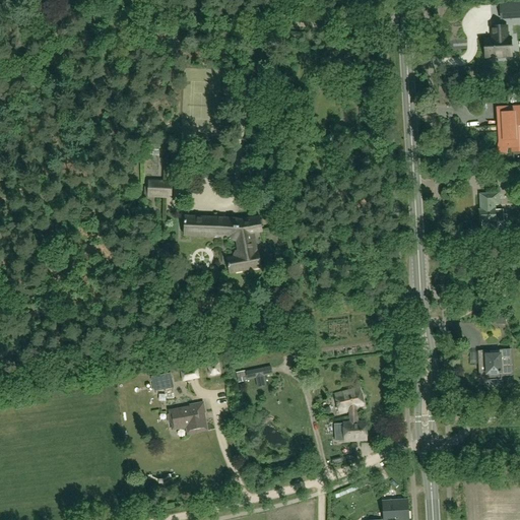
[(519,3),(500,4),(501,18),(519,17),(519,3)]
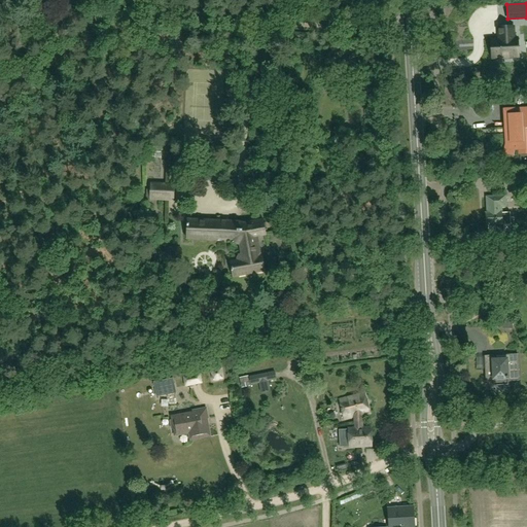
[(491,40),(492,59),(519,57),(518,39),(514,39),(513,27),(498,28),(499,36),(500,36),(500,40),(491,40)]
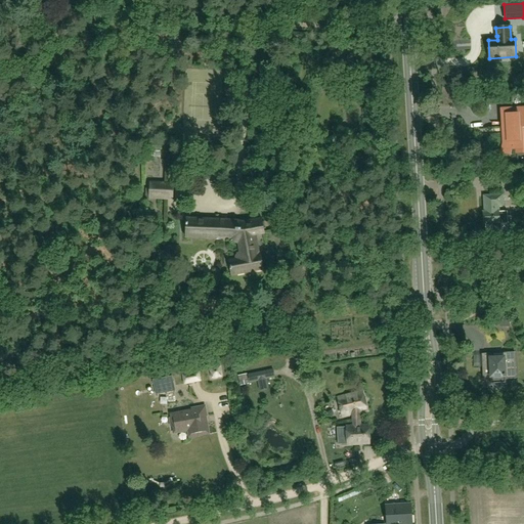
[(523,127),(523,110),(501,112),(503,144),(501,153),(509,154),(510,149),(521,148),(520,128),(523,127)]
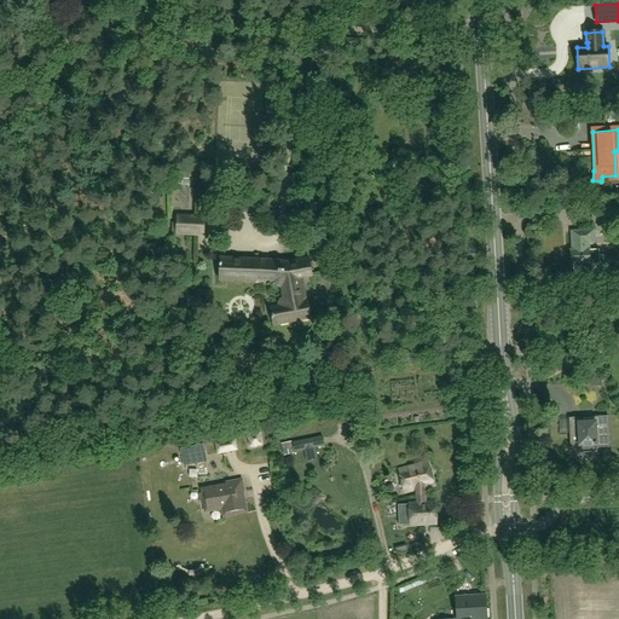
[(618,218),(618,204),(590,206),(591,220),(618,218)]
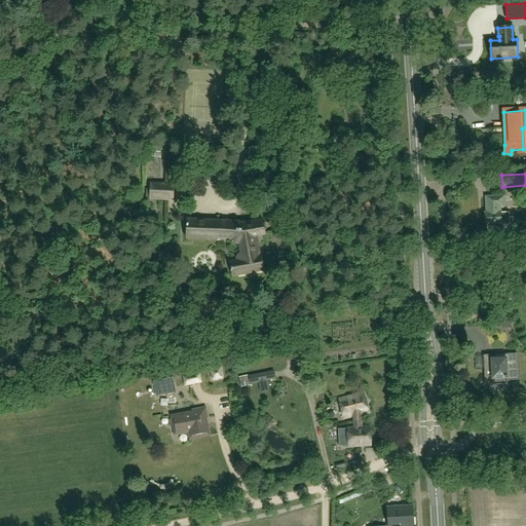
[(151,184),(151,189),(147,189),(146,199),(150,198),(150,199),(174,200),(175,185),(151,184)]
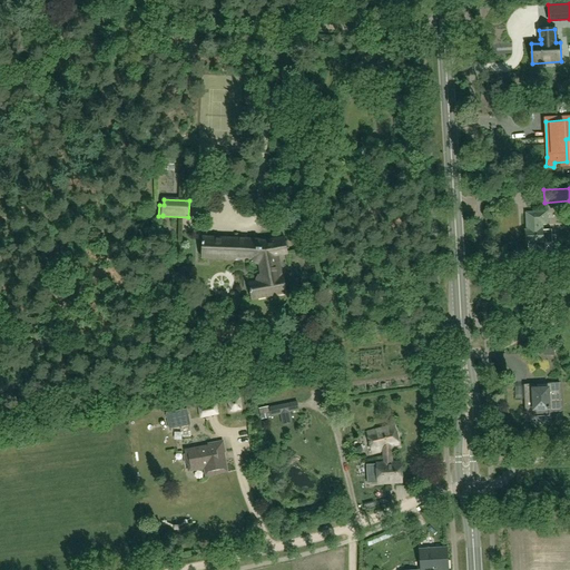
[(543,231),(542,223),(547,223),(547,213),(527,214),(528,231),(526,231),(526,244),(528,244),(529,253),(553,251),(552,231),(543,231)]
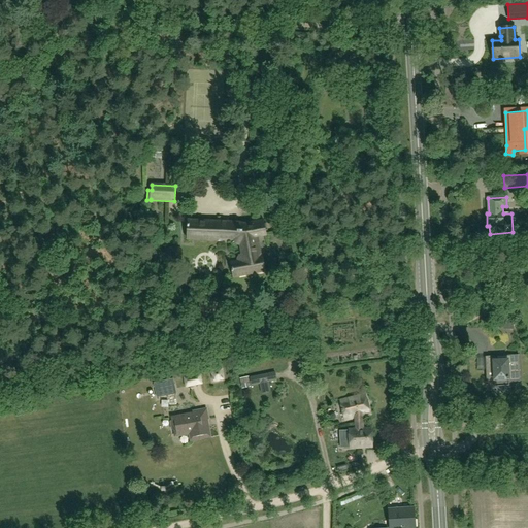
[(244,223),(188,221),(188,239),(218,241),(220,238),(229,238),(230,238),(235,238),(235,241),(236,242),(236,243),(238,244),(240,245),(241,256),(239,256),(237,261),(230,262),(233,278),(265,272),(262,258),(260,258),(256,237),(266,236),(263,221),(245,224),(244,223)]
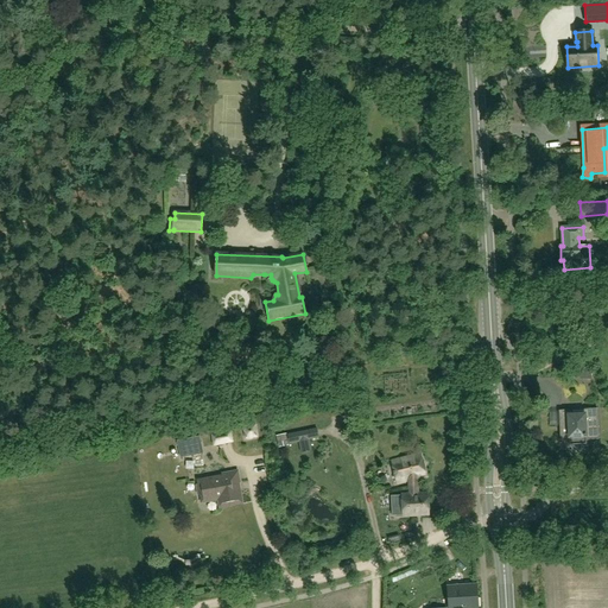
[(600,441),(597,410),(584,410),(584,415),(574,416),(574,411),(559,411),(561,442),(570,442),(570,447),(587,445),(587,441),(600,441)]
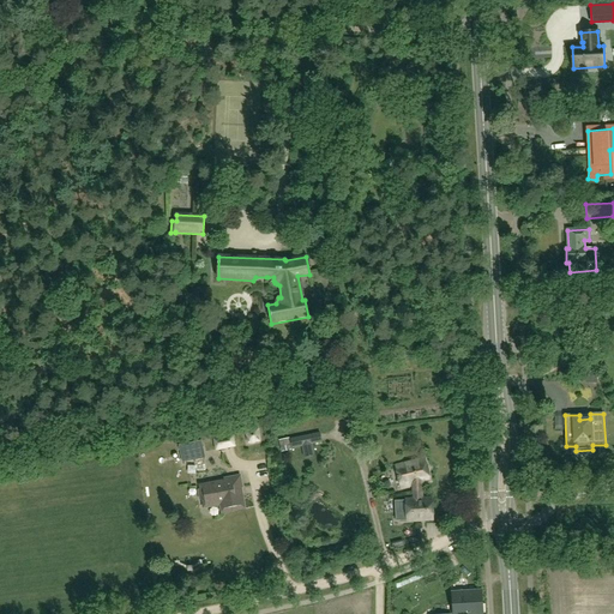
[(256,432),(245,433),(247,444),(258,441),(256,432)]
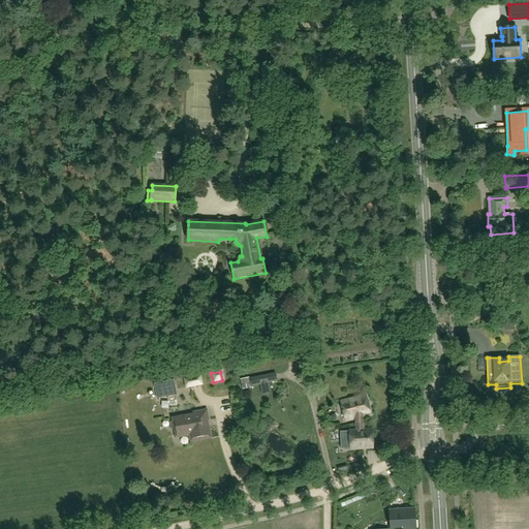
[(261,395),(272,393),(270,383),(279,381),(276,373),(250,378),(252,387),(260,385),(261,395)]
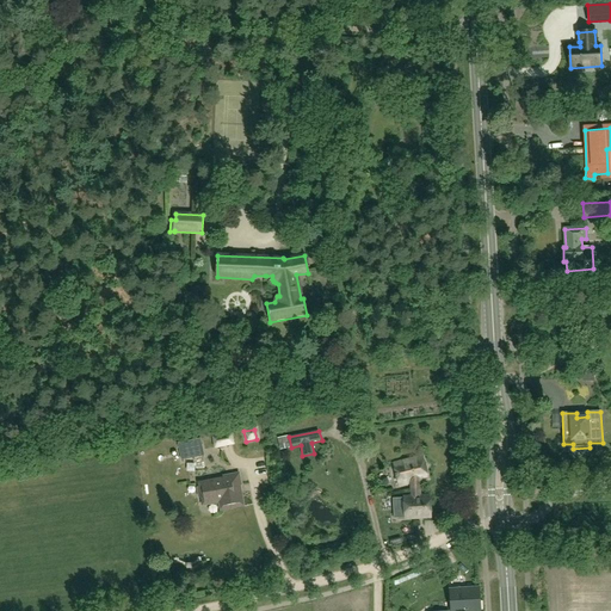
[(215,450),(223,448),(234,445),(232,433),(221,436),(213,437),(215,450)]
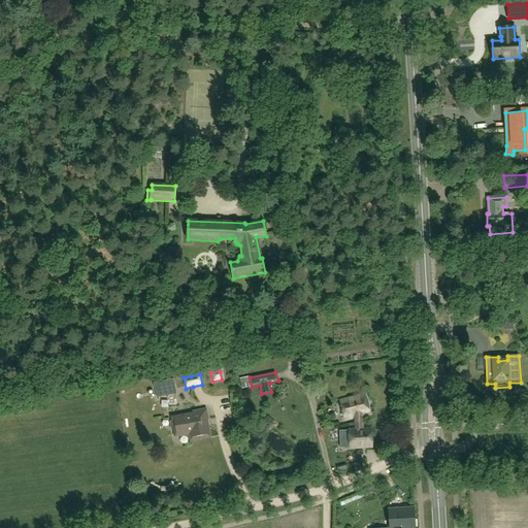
[(239,378),(241,389),(250,387),(249,377),(239,378)]
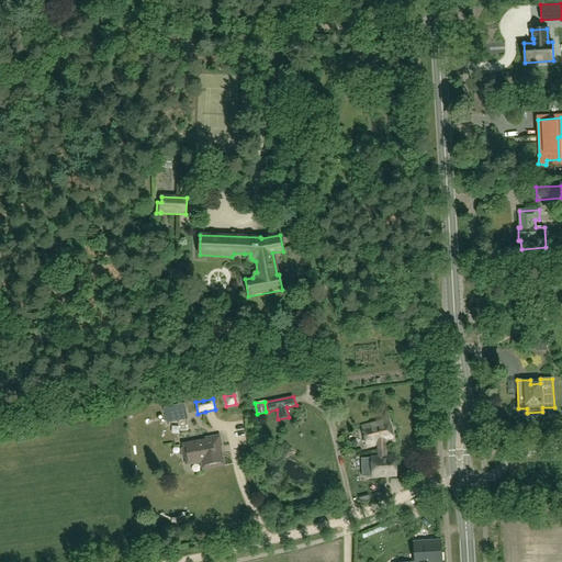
[(184,405),(165,409),(168,425),(188,420),(184,405)]
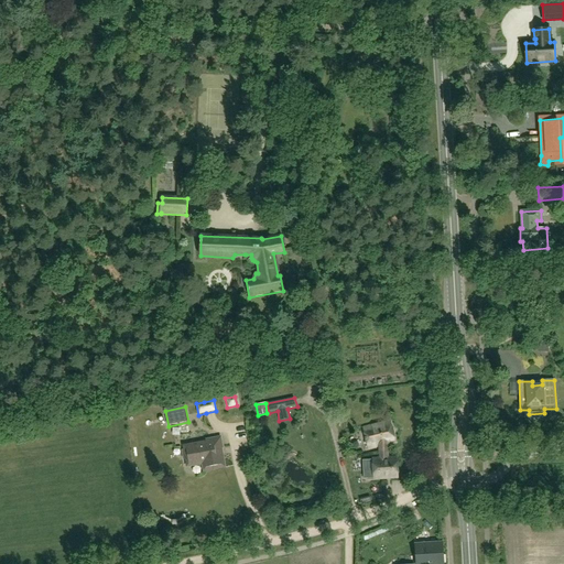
[(212,416),(206,419),(210,430),(216,429),(212,416)]
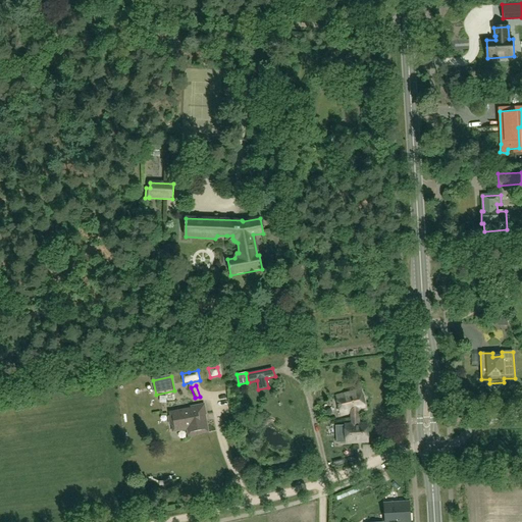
[(352,414),(352,425),(360,425),(359,412),(367,410),(362,389),(335,397),(338,406),(337,408),(338,411),(340,412),(341,416),(352,414)]
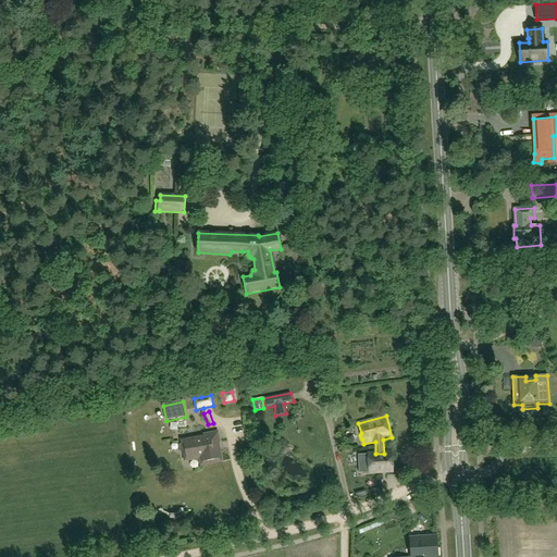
[(182,441),(182,444),(180,445),(181,454),(184,454),(185,461),(200,458),(201,466),(222,461),(219,443),(220,443),(218,432),(203,435),(203,436),(182,441)]
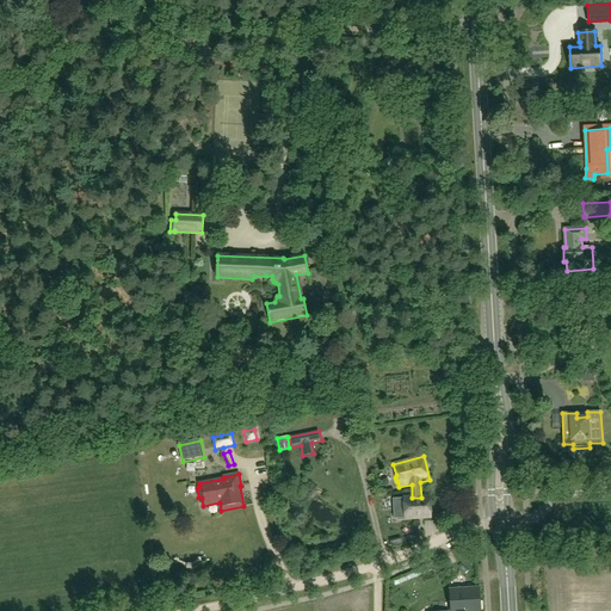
[(394,499),(394,519),(432,518),(431,497),(421,498),(412,498),(394,499)]
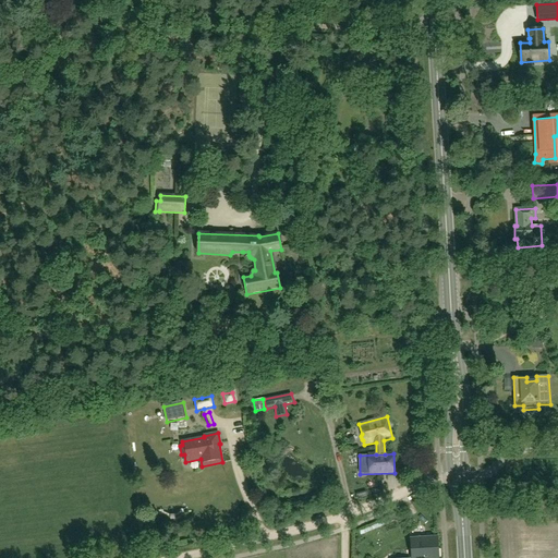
[(421,534),(422,537),(413,538),(414,557),(439,557),(438,536),(433,537),(433,533),(421,534)]
